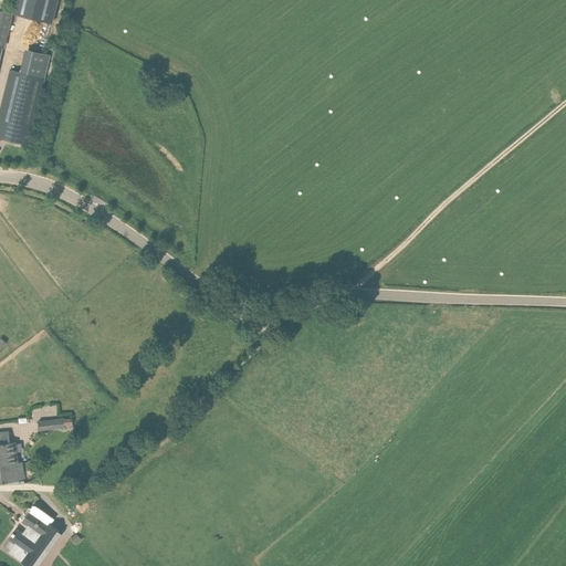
[(58,0),(17,0),(13,16),(52,24),(58,0)]
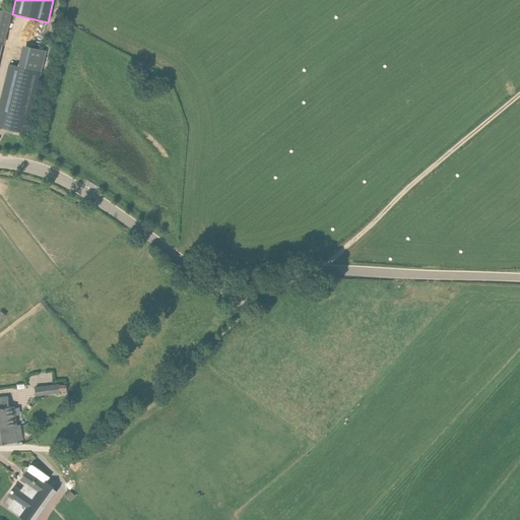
[(0,51),(2,45),(4,45),(12,13),(0,10),(0,51)]
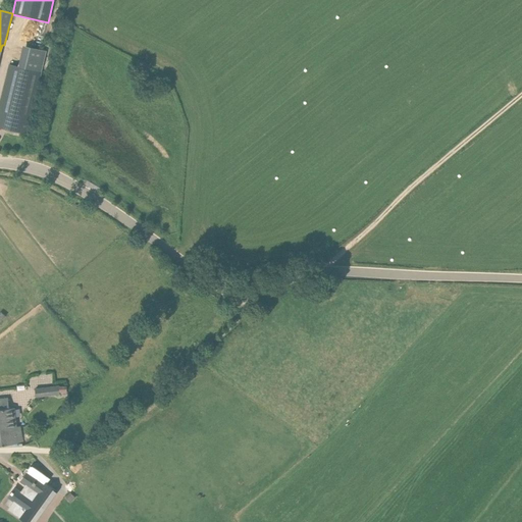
[(25,47),(20,66),(41,71),(46,51),(25,47)]
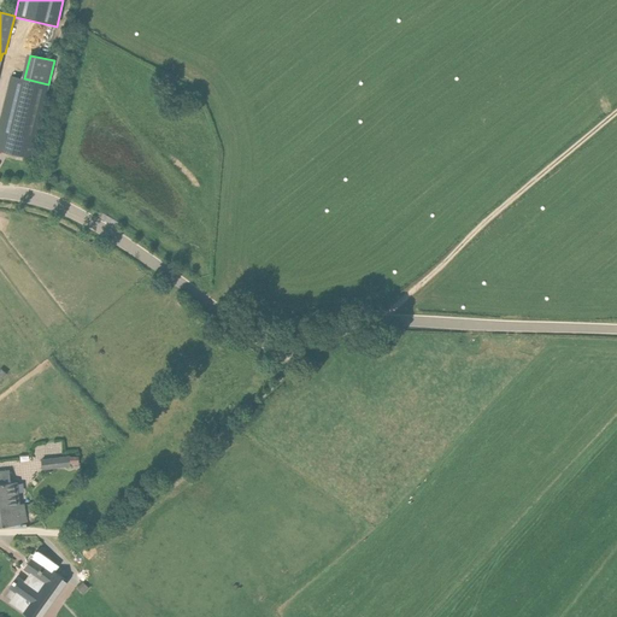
[(0,122),(0,151),(30,158),(48,84),(24,78),(11,76),(0,122)]
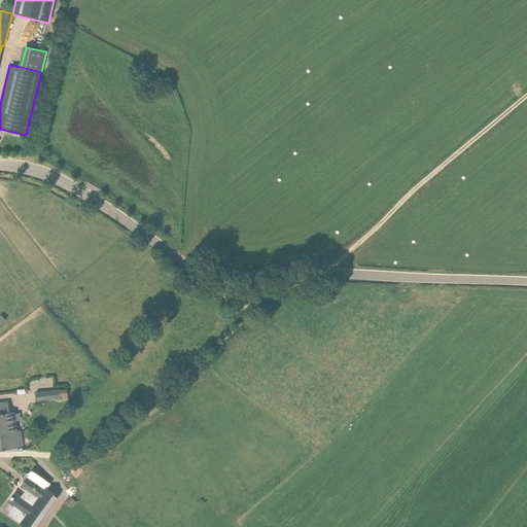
[(60,395),(60,390),(35,392),(36,401),(61,399),(60,395)]
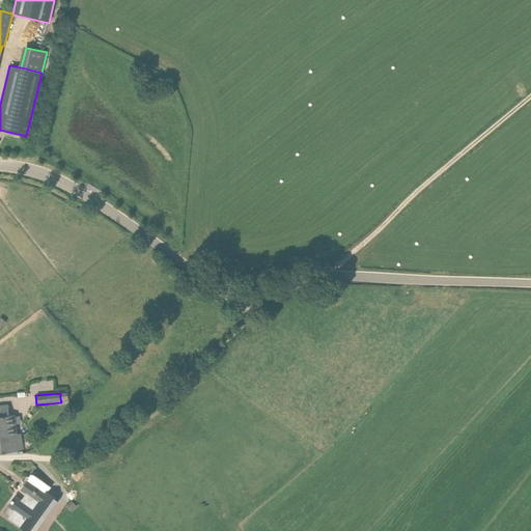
[(9,415),(8,406),(0,407),(0,439),(17,438),(14,415),(9,415)]
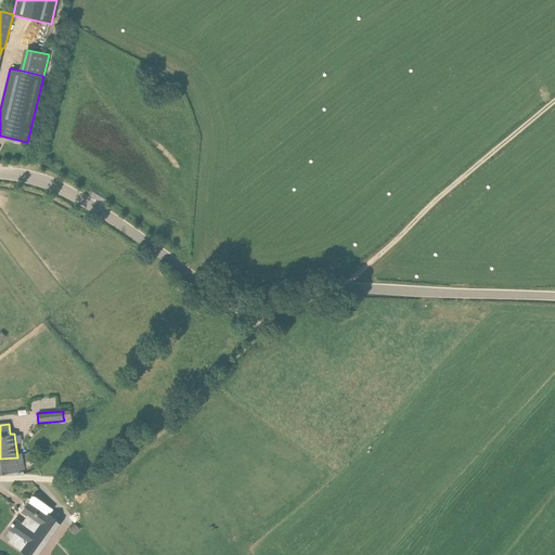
[(17,459),(17,457),(0,459),(0,474),(25,472),(22,457),(17,459)]
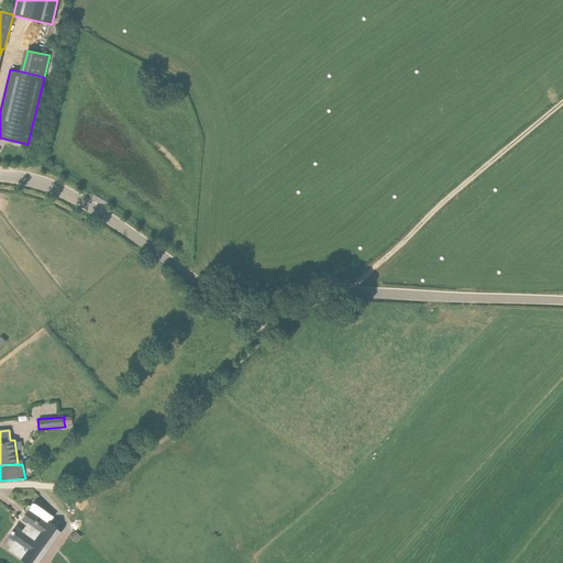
[(29,509),(22,518),(42,532),(39,537),(47,543),(58,528),(50,521),(48,522),(29,509)]
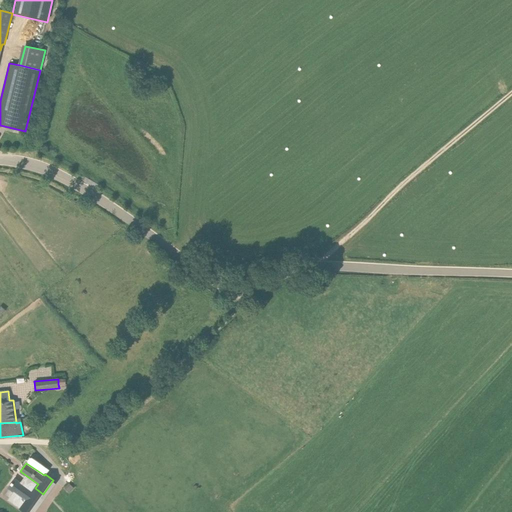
[(11,498),(22,506),(20,508),(25,511),(34,511),(37,509),(34,507),(43,494),(35,488),(32,492),(14,479),(8,487),(15,492),(11,498)]
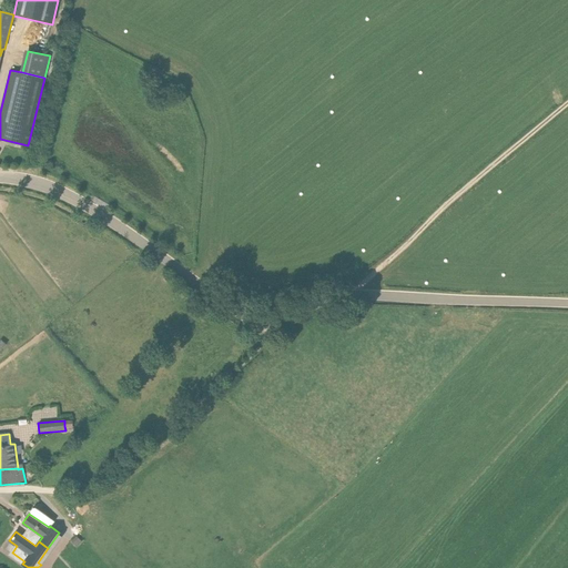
[(82,541),(77,536),(71,541),(77,547),(82,541)]
